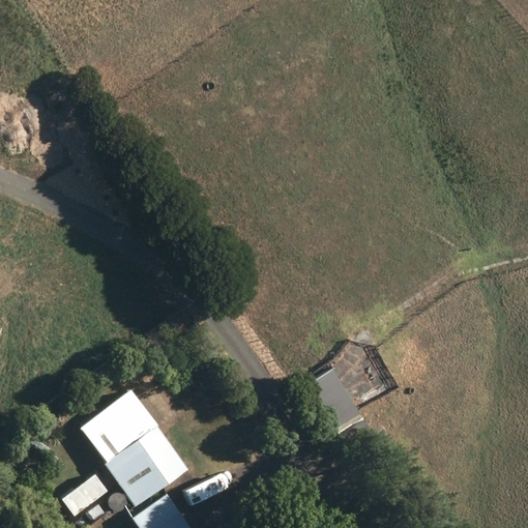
[(309,385),(341,439),(343,438),(351,452),(374,439),(342,385),(341,386),(332,372),(309,385)]
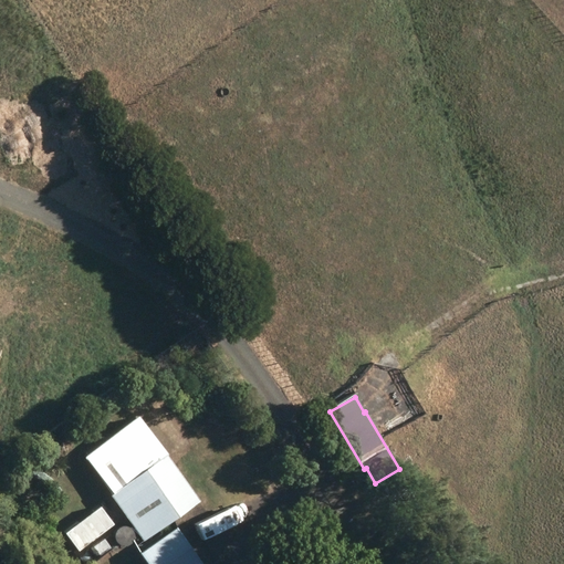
[(258,399),(249,403),(252,409),(260,405),(258,399)]
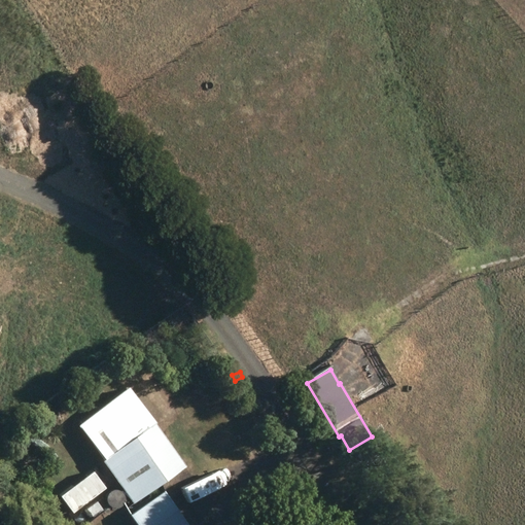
[(133,391),(81,427),(105,461),(135,503),(185,468),(133,391)]
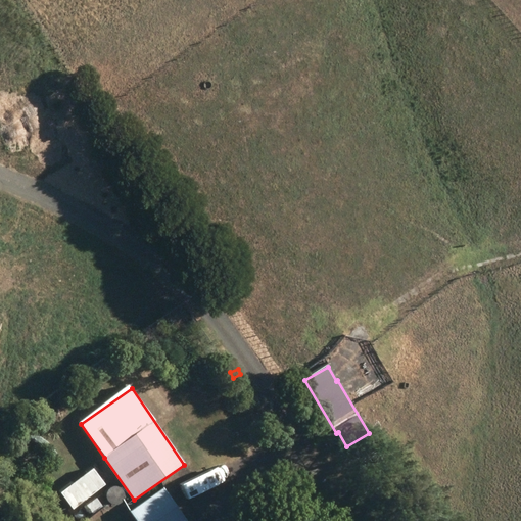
[(93,467),(61,492),(75,509),(106,483),(93,467)]
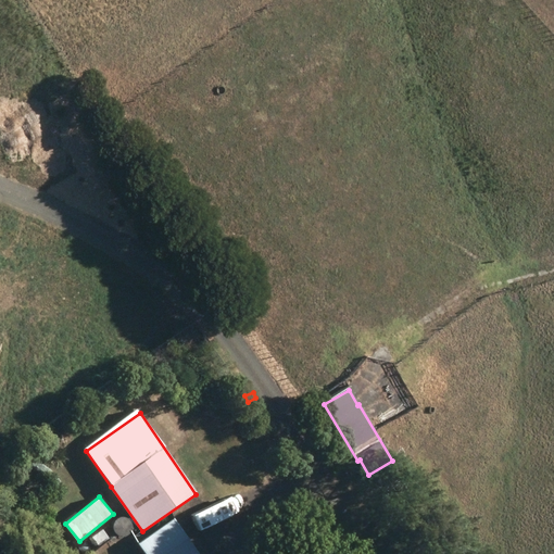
[(198,553),(176,520),(140,544),(147,553),(198,553)]
